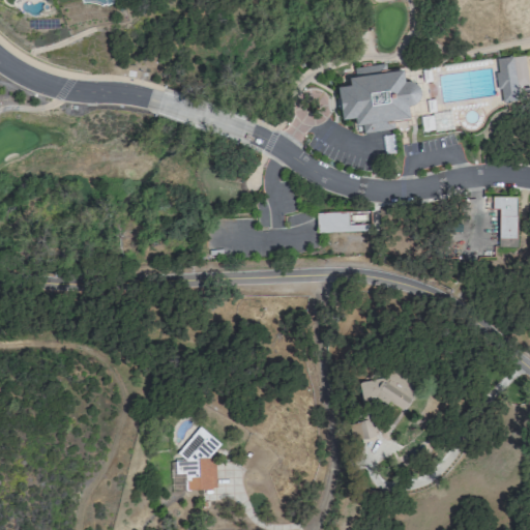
[(496,59),(498,72),(502,102),(519,100),(518,87),(528,85),(524,56),(496,59)]
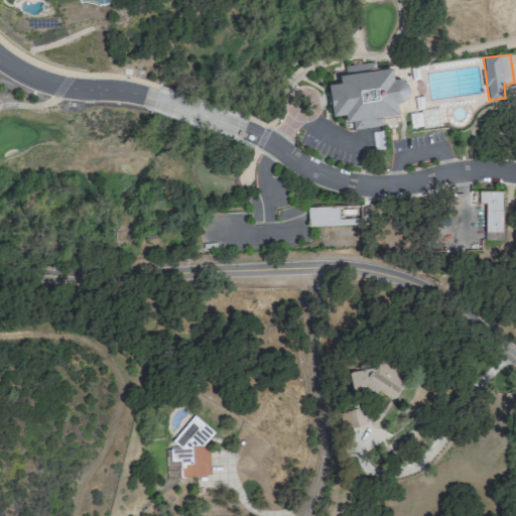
[(329,86),(339,84),(339,77),(344,75),(345,67),(375,62),(377,69),(377,71),(392,70),(393,80),(398,80),(406,82),(410,91),(408,98),(404,103),(398,104),(398,115),(383,118),(384,127),(353,131),(352,123),(346,122),(345,117),(333,117),(329,86)]
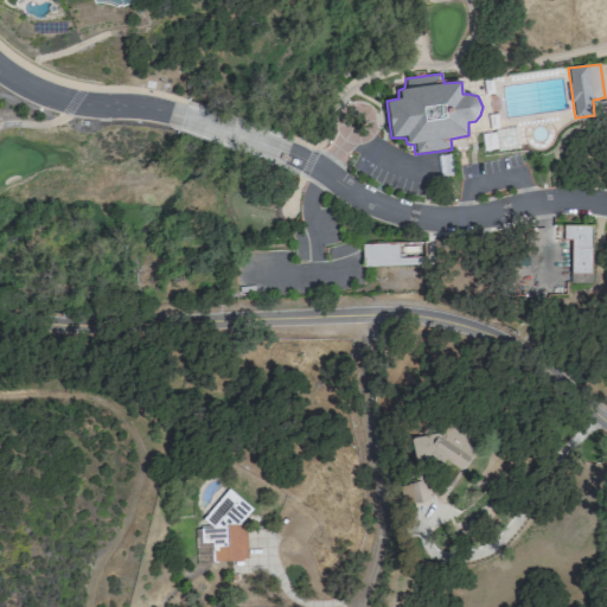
[(592,285),(592,227),(563,225),(563,240),(572,241),(570,283),(592,285)]
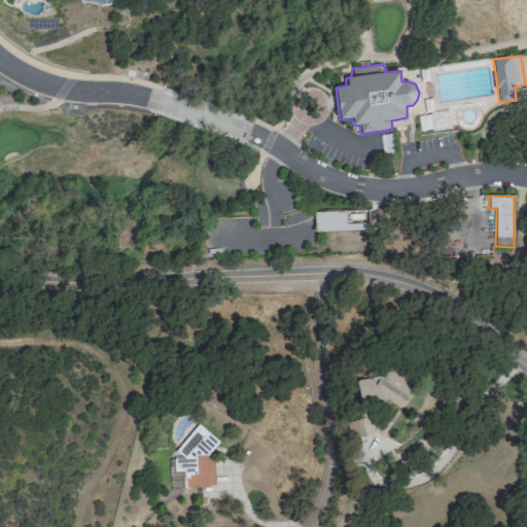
[(314,212),(369,210),(370,230),(318,232),(314,223),(314,212)]
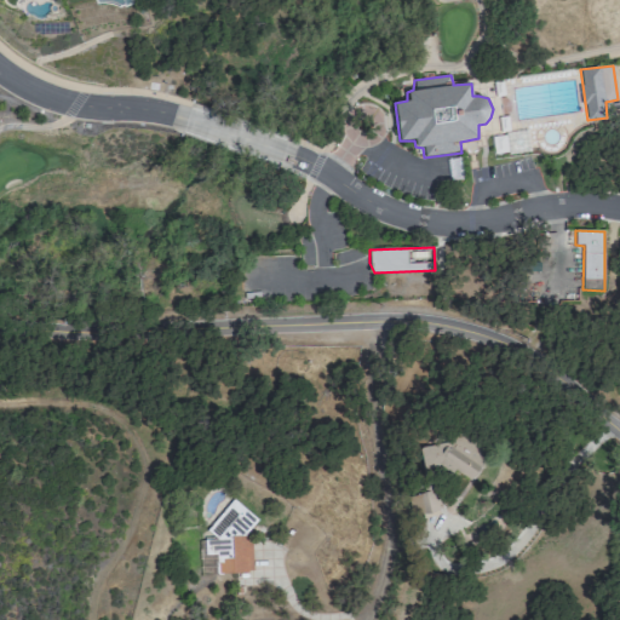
[(248,573),(246,535),(258,520),(231,500),(211,528),(211,540),(205,540),(206,556),(216,556),(217,575),(248,573)]
